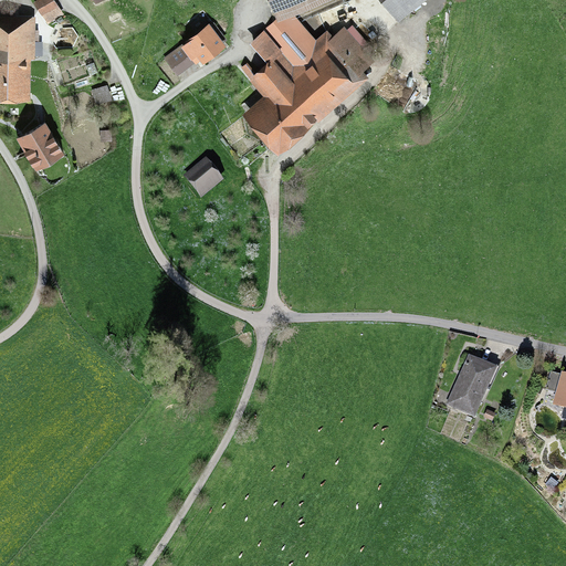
[(40,0),(37,2),(49,22),(62,13),(52,0),(40,0)]
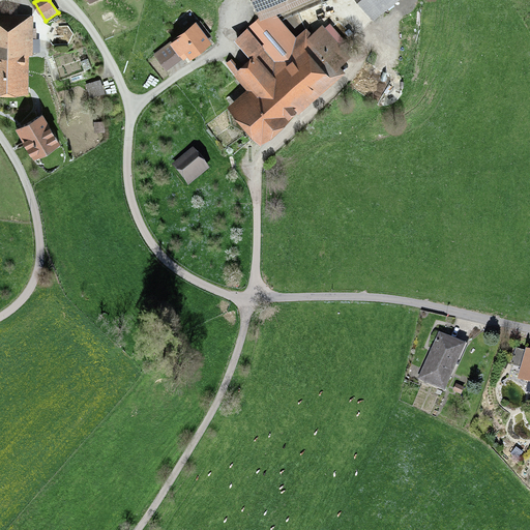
[(248,0),(255,13),(286,0),(248,0)]
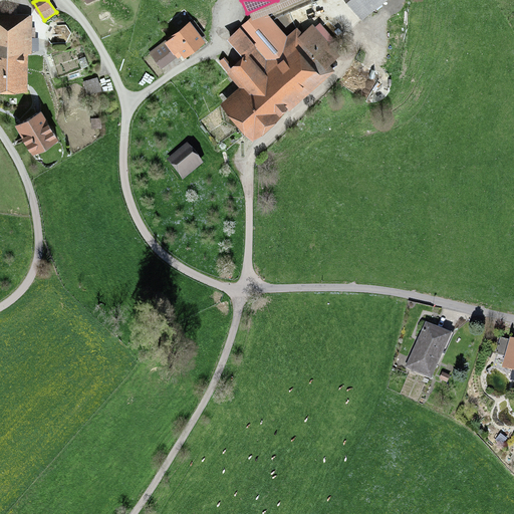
[(347,0),(361,17),(382,0),(347,0)]
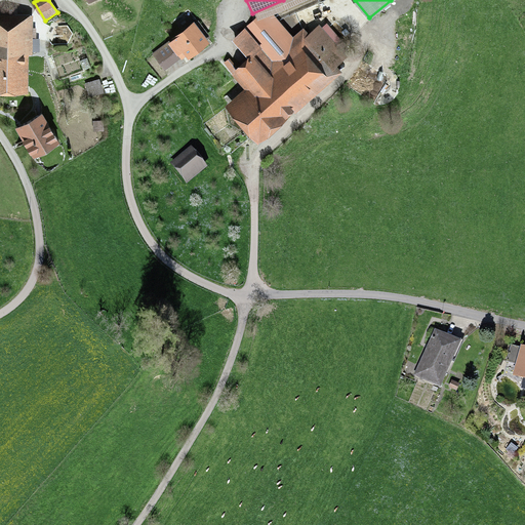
[(226,62),(239,78),(244,74),(256,88),(236,106),(258,131),(339,61),(317,35),(312,39),(304,29),(293,38),(301,47),(297,52),(264,14),(242,34),(257,53),(238,70),(229,58),(226,62)]
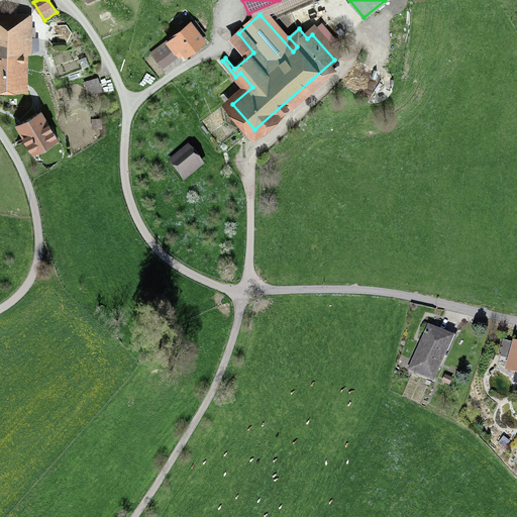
[(0,85),(21,86),(21,53),(31,53),(31,49),(37,49),(37,38),(31,38),(31,22),(0,21),(0,85)]
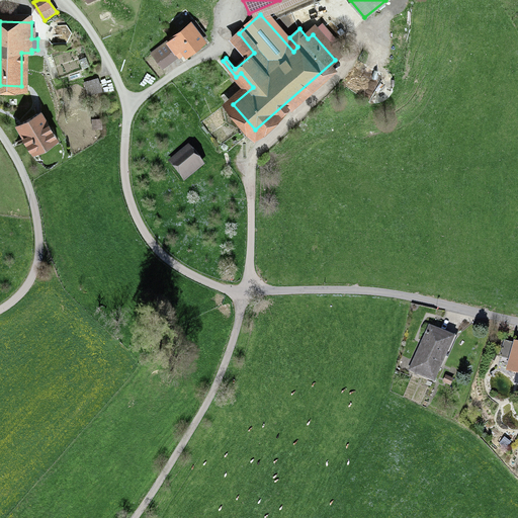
[(190,23),(153,53),(162,66),(178,54),(180,57),(203,39),(190,23)]
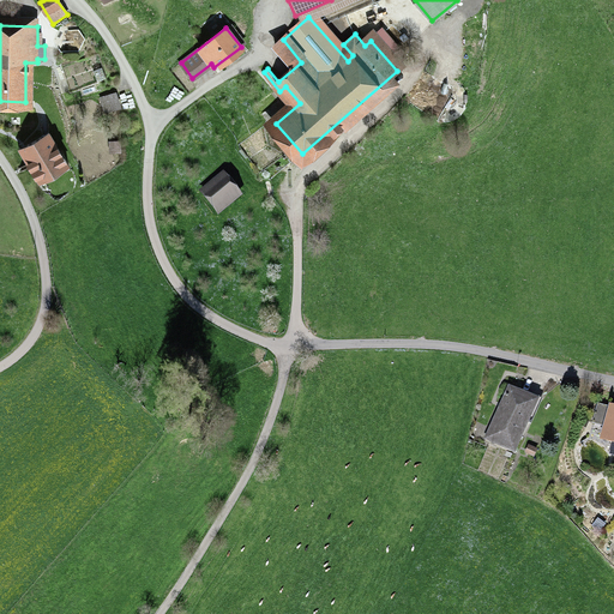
[(115,92),(101,97),(106,110),(120,106),(115,92)]
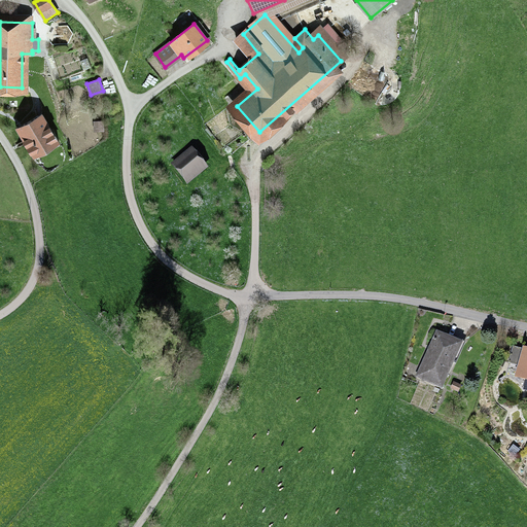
[(18,129),(33,154),(57,140),(41,114),(18,129)]
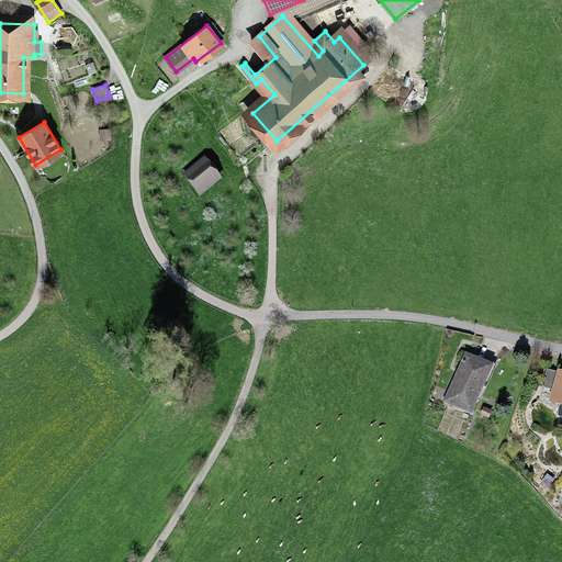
[(113,130),(101,130),(101,141),(113,141),(113,130)]
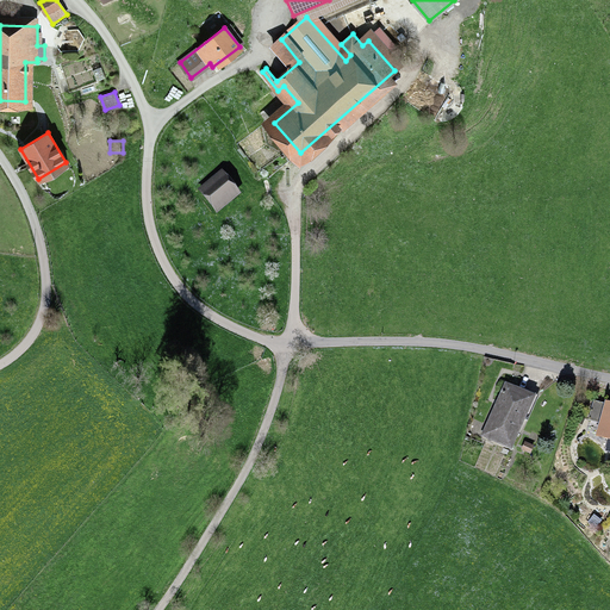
[(223,170),(197,191),(216,216),(242,194),(223,170)]
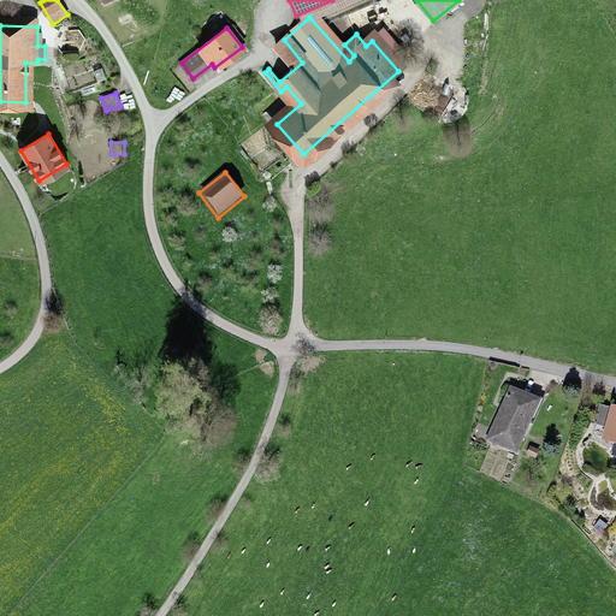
[(511,389),(489,440),(516,452),(539,402),(511,389)]
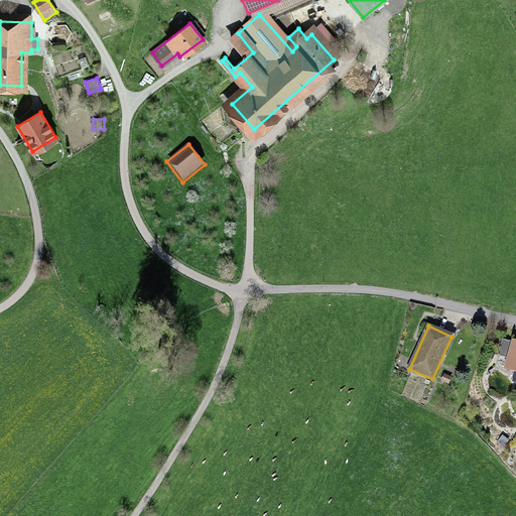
[(515,343),(514,343),(513,343),(503,341),(498,356),(509,359),(506,369),(515,371),(515,343)]
